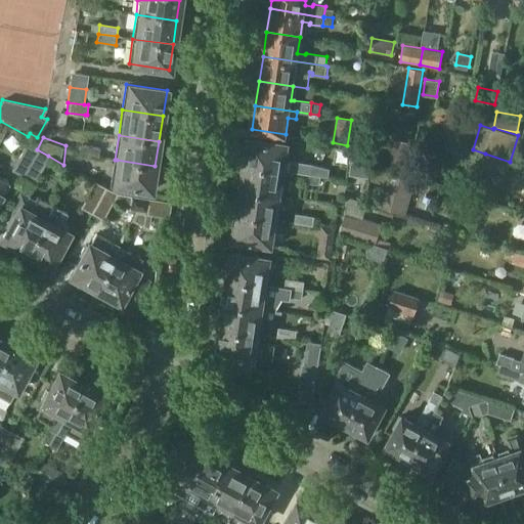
[(287,171),(302,173),(320,175),(329,176),(330,169),(309,165),(309,164),(289,161),(291,144),(251,138),(247,165),(287,171)]
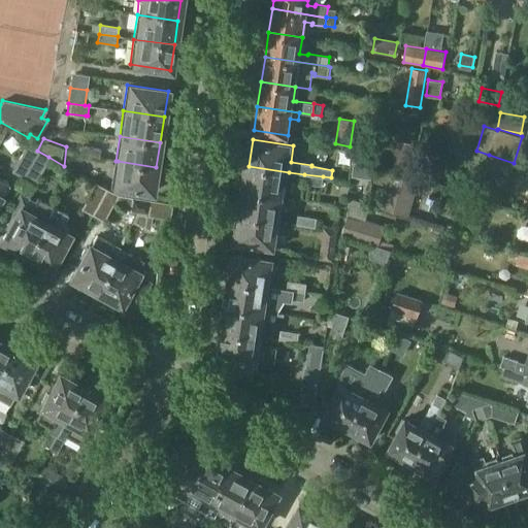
[(396,140),(395,153),(393,167),(411,170),(415,143),(396,140)]
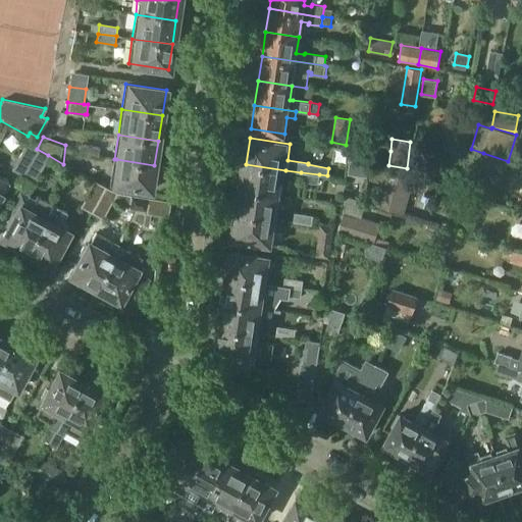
[(27,167),(37,149),(25,143),(15,161),(27,167)]
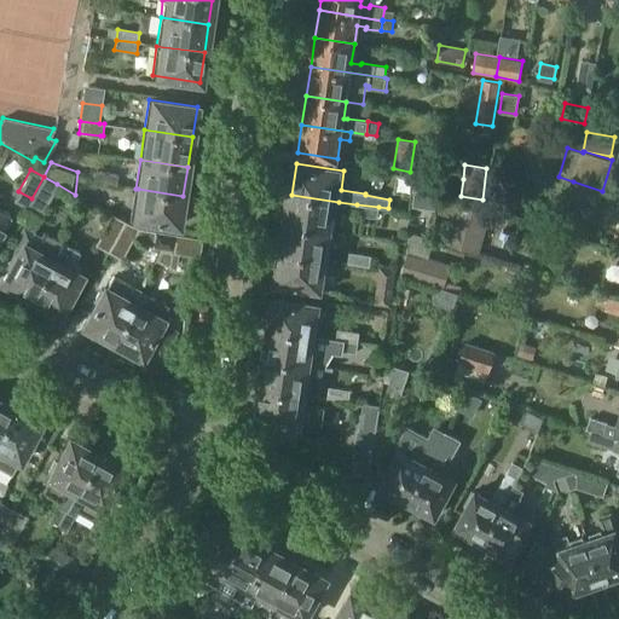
[(119,175),(97,172),(96,183),(116,185),(119,175)]
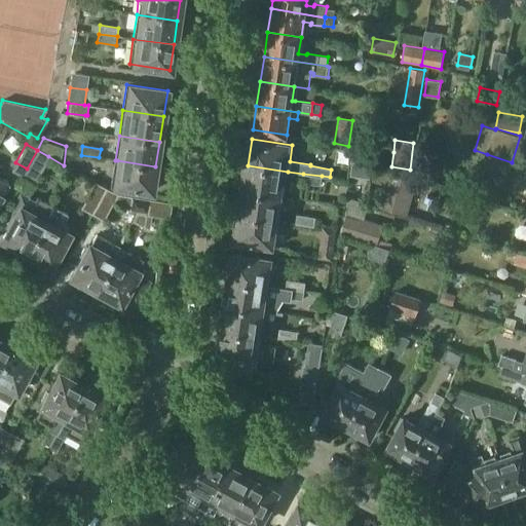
[(27,168),(23,177),(34,183),(48,156),(37,150),(27,168)]
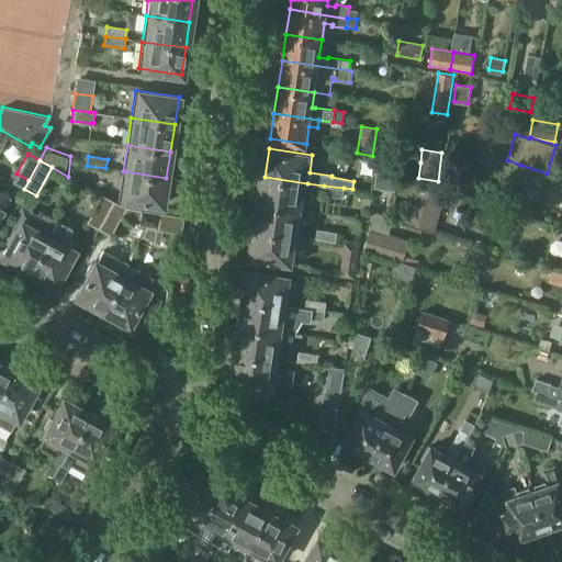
[(551,180),(561,183),(561,166),(557,165),(551,180)]
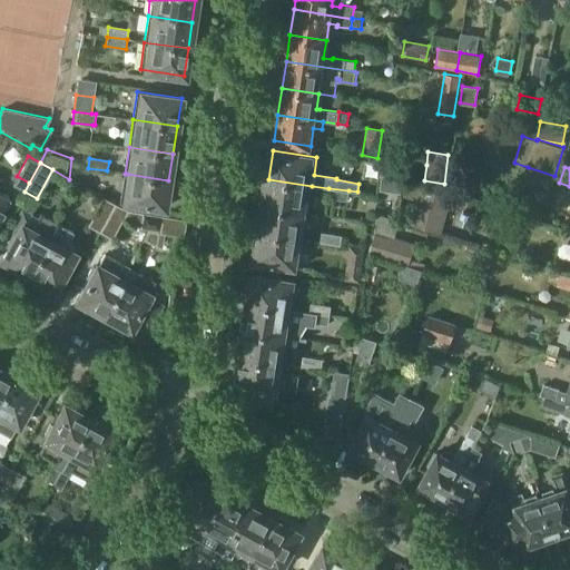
[(119,207),(127,210),(130,212),(131,203),(165,208),(168,180),(127,174),(125,174),(119,207)]
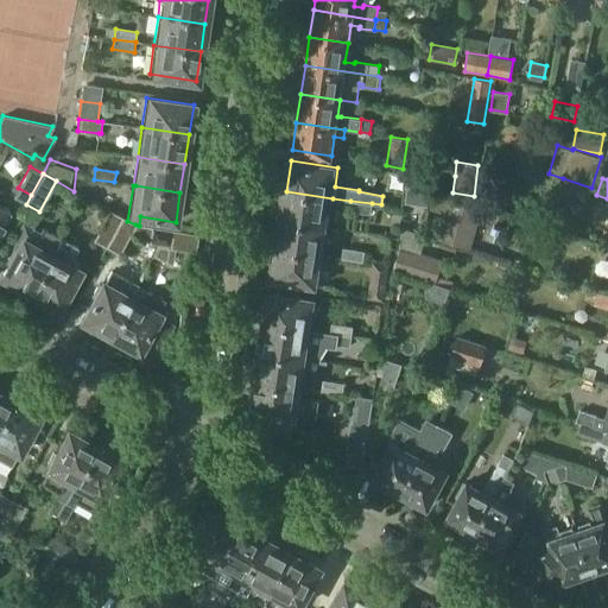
[(407,187),(405,203),(413,204),(416,188),(407,187)]
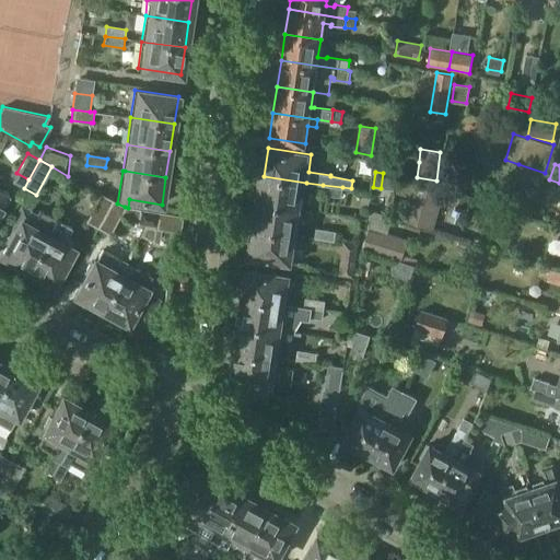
[(303,208),(306,183),(264,176),(259,201),(303,208)]
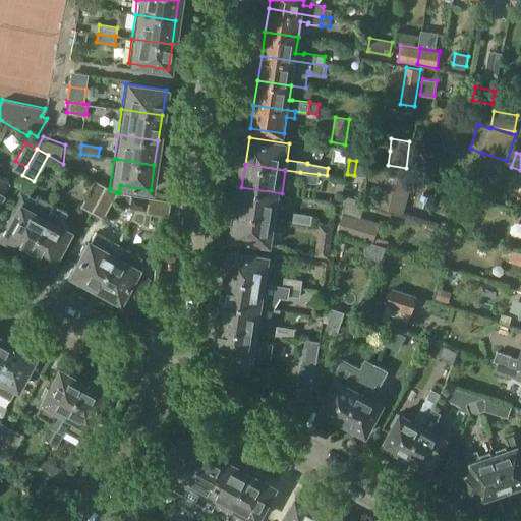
[(378,196),(405,206),(413,177),(385,169),(385,170),(372,167),(369,180),(382,183),(378,196)]
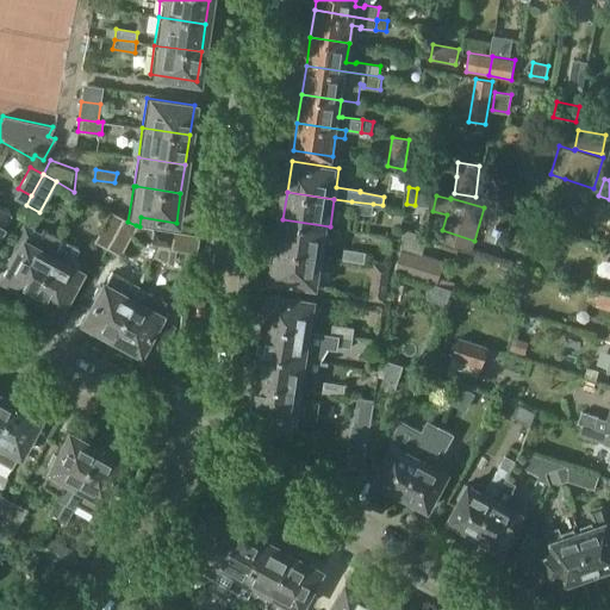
[(372,216),(373,204),(352,201),(350,212),(372,216)]
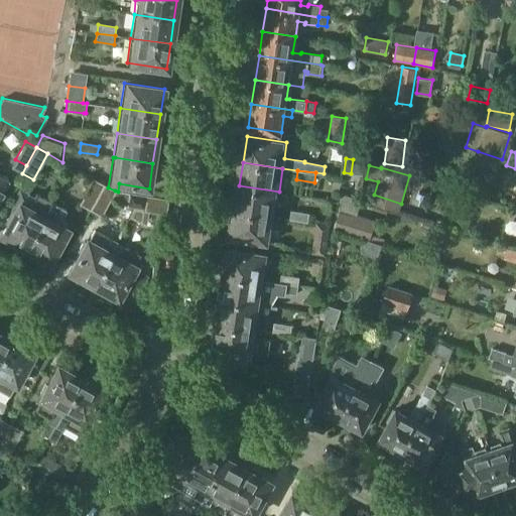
[(0,192),(3,191),(9,182),(8,177),(0,173),(0,192)]
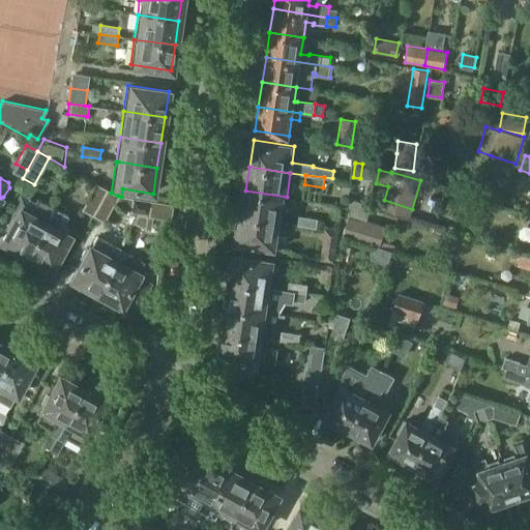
[(82,210),(93,216),(107,190),(95,184),(82,210)]
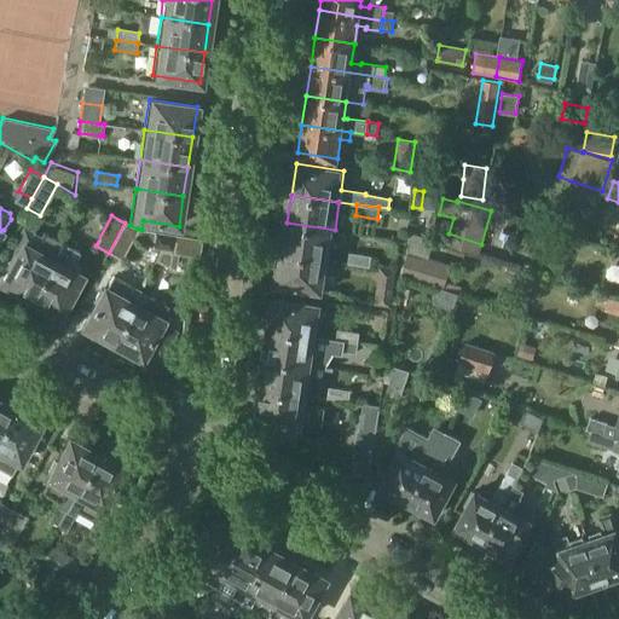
[(129,225),(125,223),(109,253),(121,259),(133,237),(138,229),(129,225)]
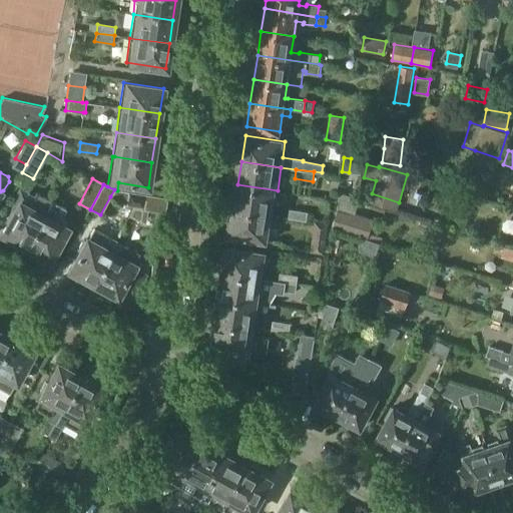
[(237,184),(234,208),(274,214),(278,190),(237,184)]
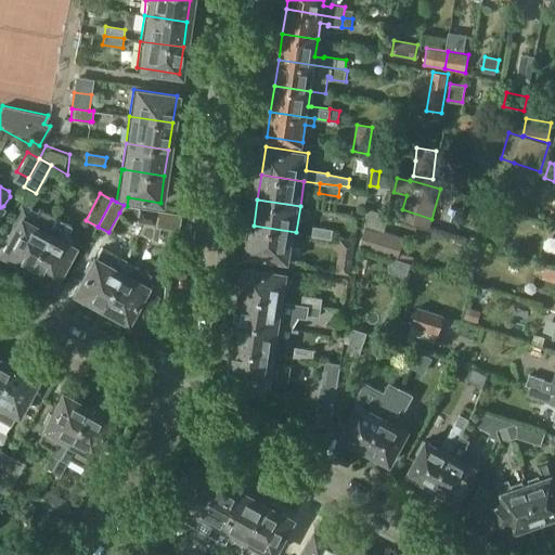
[(3,253),(29,268),(56,217),(40,208),(38,213),(23,204),(11,226),(16,229),(3,253)]
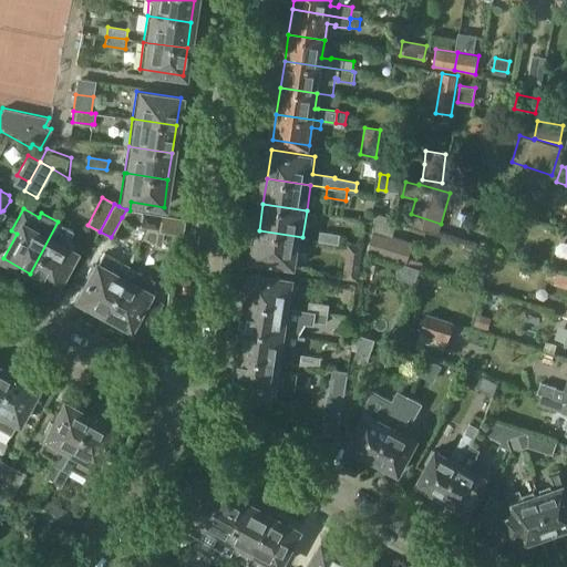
[(130,210),(126,209),(122,217),(141,227),(148,228),(143,238),(155,246),(157,232),(183,236),(185,218),(130,210)]
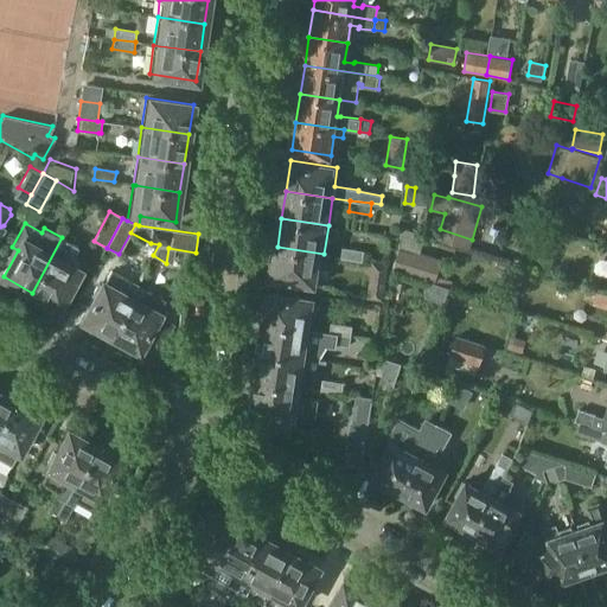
[(62,237),(32,293),(61,307),(83,267),(71,260),(78,246),(62,237)]
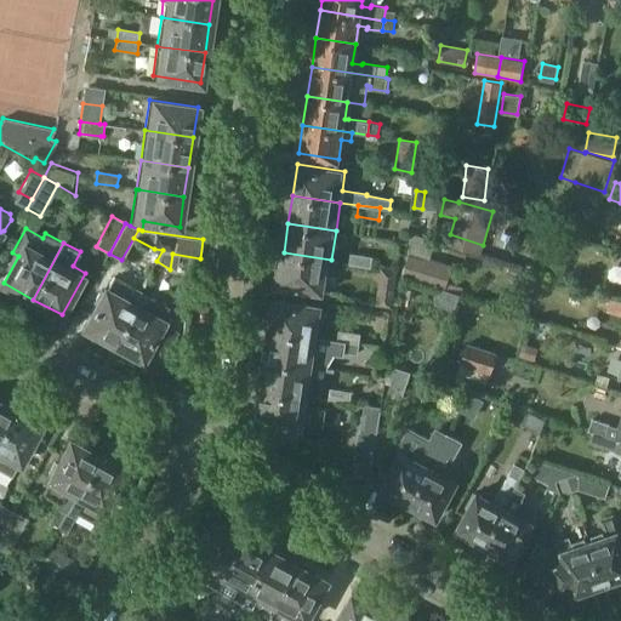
[(331,260),(284,252),(279,283),(326,290),(331,260)]
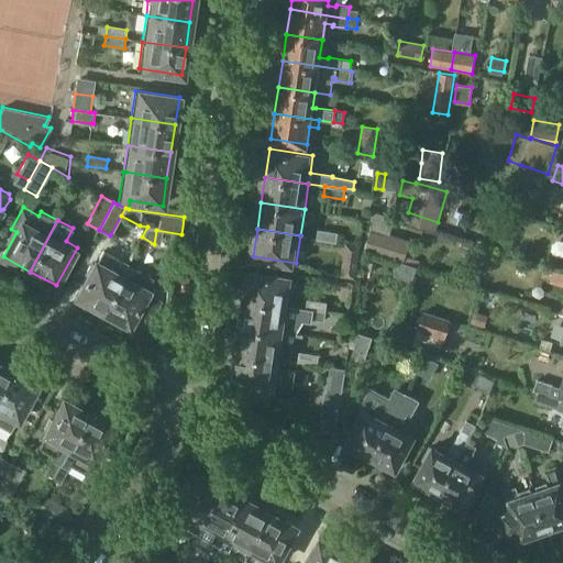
[(316,240),(337,243),(338,232),(318,230),(316,240)]
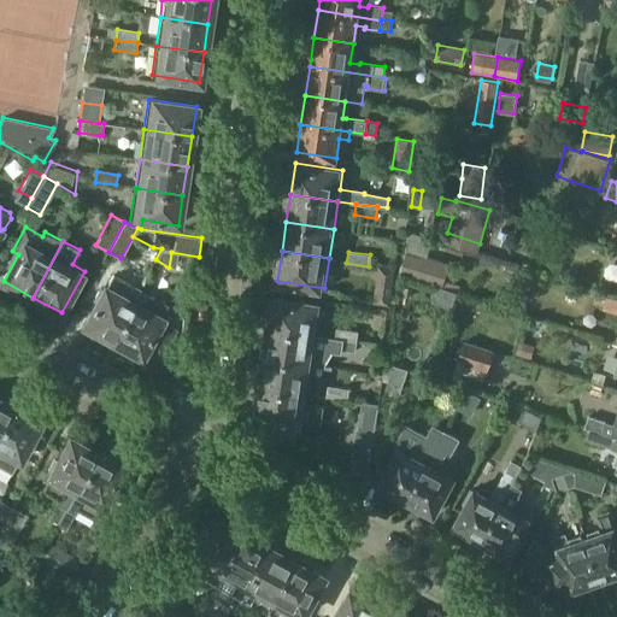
[(405,252),(398,275),(440,287),(448,263),(425,256),(424,258),(405,252)]
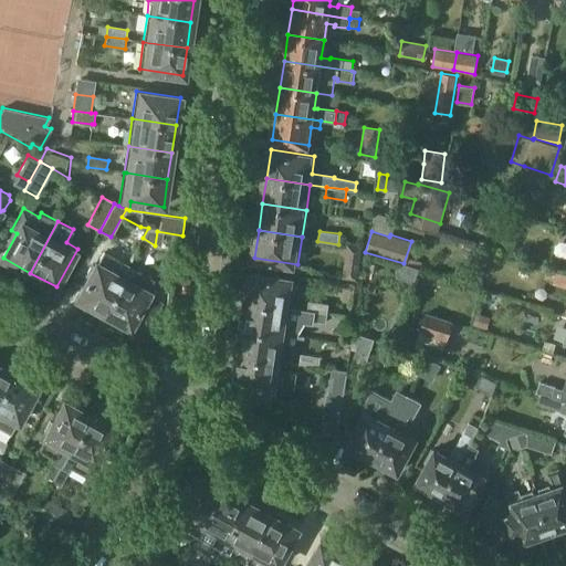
[(347,243),(342,276),(342,279),(357,281),(363,245),(347,243)]
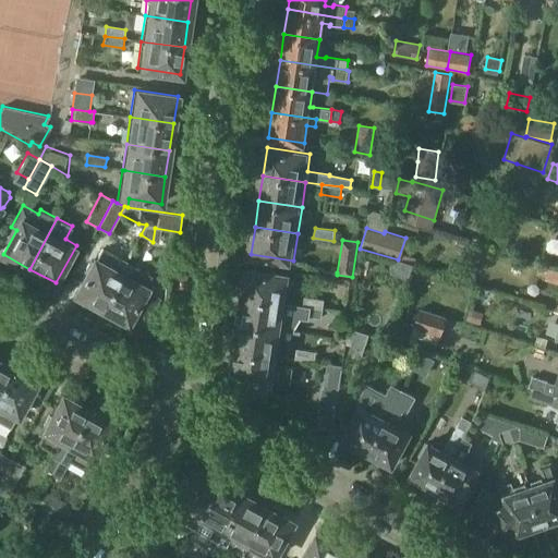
[(118,256),(101,247),(76,294),(102,308),(121,274),(111,269),(118,256)]
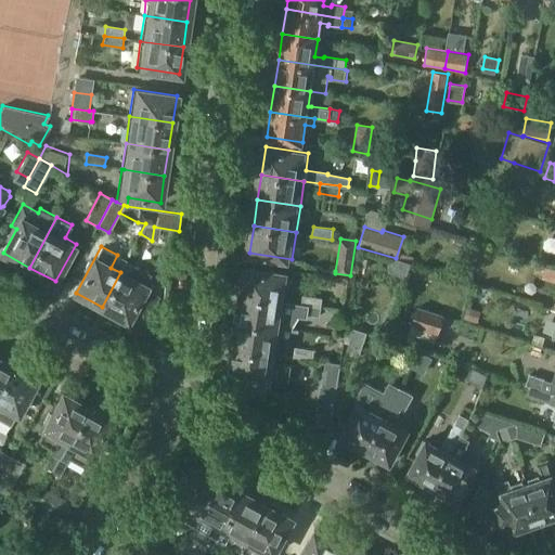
[(127,260),(120,272),(102,307),(127,321),(131,313),(145,321),(158,297),(144,289),(145,286),(143,285),(150,273),(127,260)]
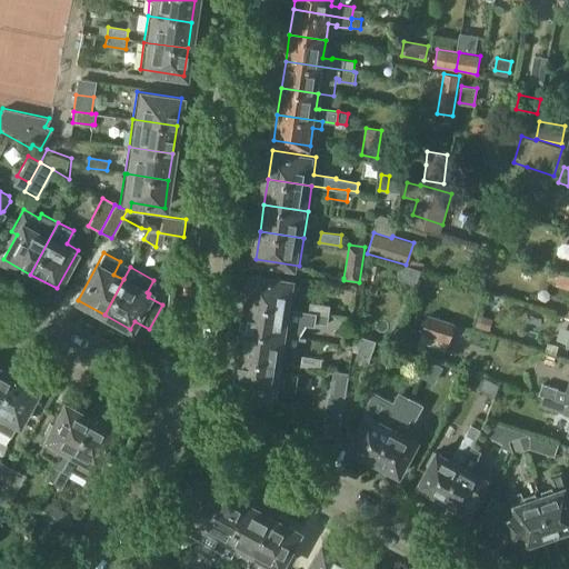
[(253,273),(249,300),(293,307),(297,280),(253,273)]
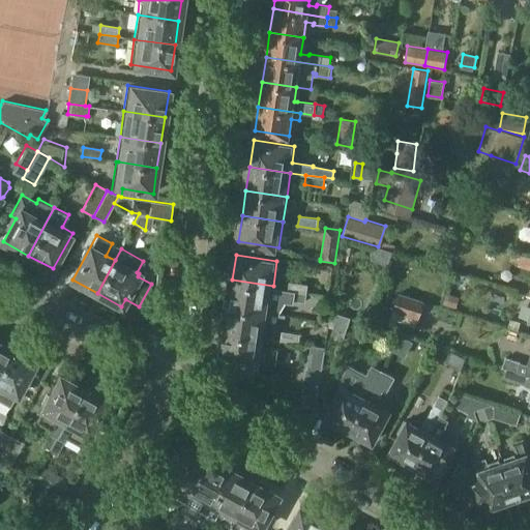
[(228,305),(269,312),(268,314),(278,316),(280,312),(285,302),(293,304),(294,300),(305,302),(307,291),(289,288),(288,290),(272,288),(273,286),(232,280),(228,305)]
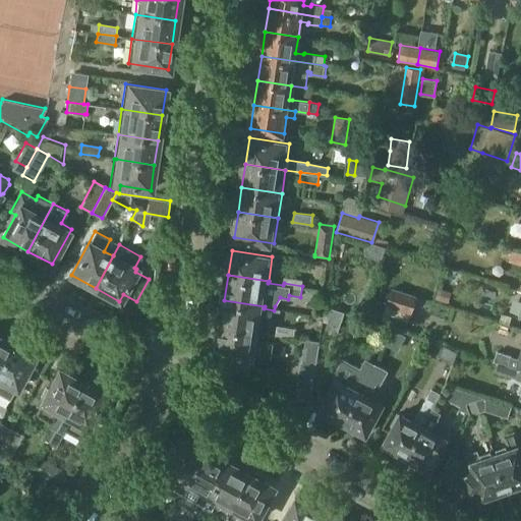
[(284,277),(284,283),(302,286),(303,280),(284,277)]
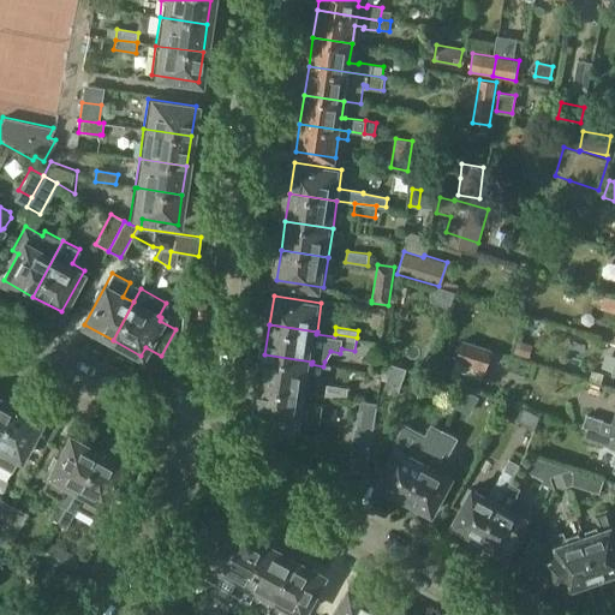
[(461,341),(457,358),(484,368),(490,351),(461,341)]
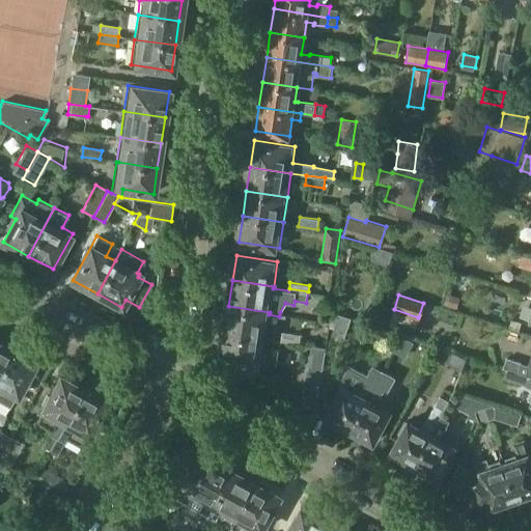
[(456,308),(458,299),(446,295),(444,305),(456,308)]
